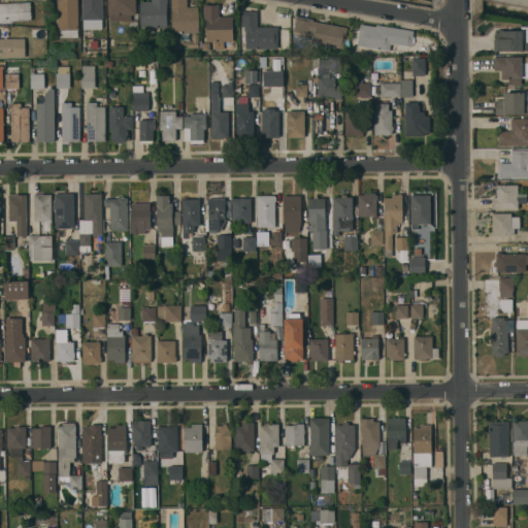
[(77,37),(58,37),(58,29),(57,29),(57,0),(77,0),(77,29),(77,37)]
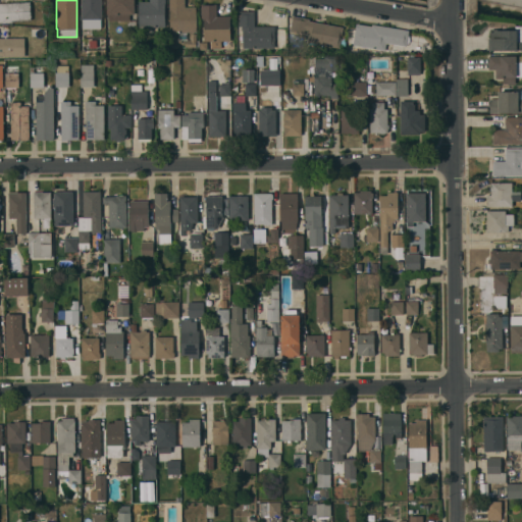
[(101,29),(83,29),(83,19),(82,19),(82,0),(105,0),(105,4),(101,5),(102,18),(100,18),(101,29)]
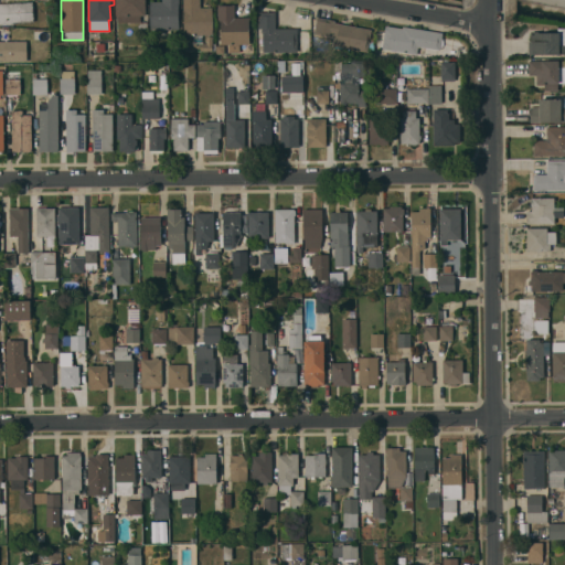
[(140,22),(117,22),(117,16),(116,16),(115,0),(145,0),(146,16),(140,16),(140,22)]
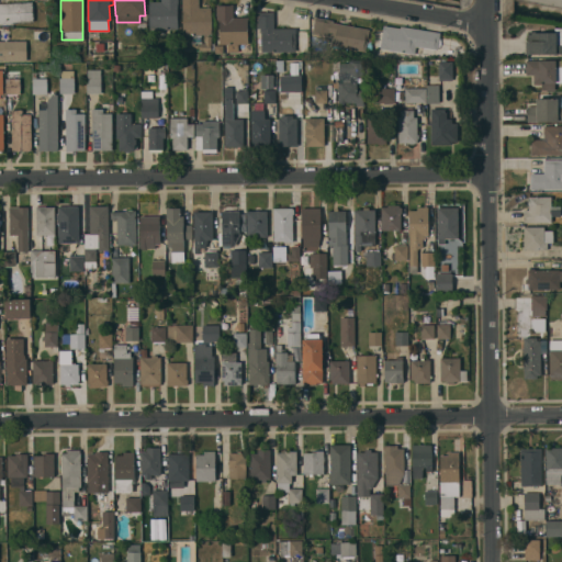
[(149,29),(149,1),(161,1),(161,0),(178,0),(178,3),(178,29),(149,29)]
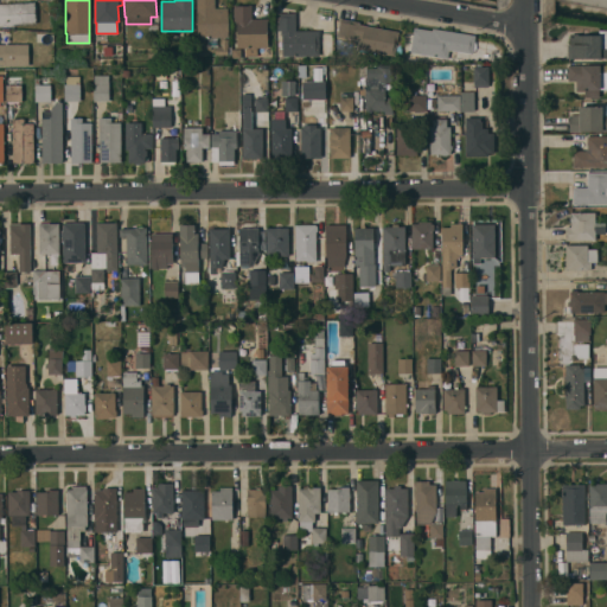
[(228,7),(228,37),(198,37),(198,12),(197,12),(197,0),(215,0),(215,7),(228,7)]
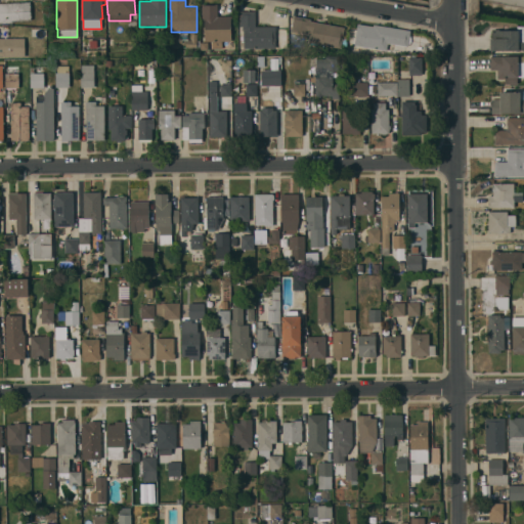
[(0,2),(31,1),(32,19),(13,20),(13,23),(0,23),(0,2)]
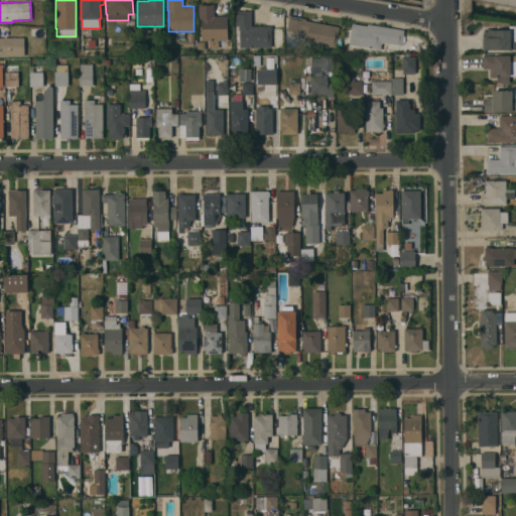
[(202,40),(202,18),(199,18),(199,4),(214,4),(214,16),(228,15),(228,40),(219,40),(219,46),(209,46),(209,40),(202,40)]
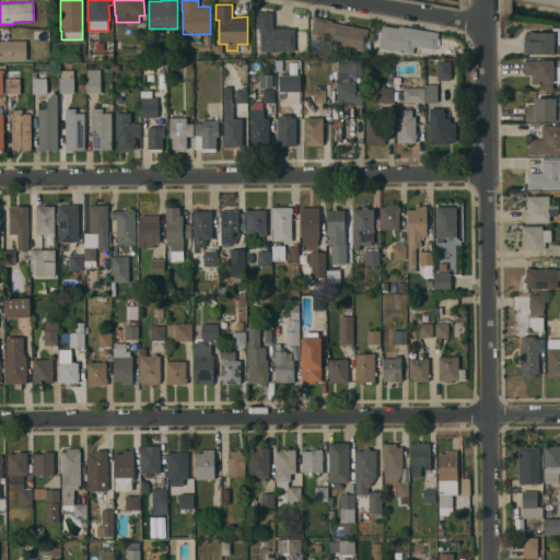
[(294,51),(260,51),(260,31),(259,31),(259,27),(256,27),(256,12),(273,11),(273,27),(295,27),(295,33),(294,33),(294,51)]
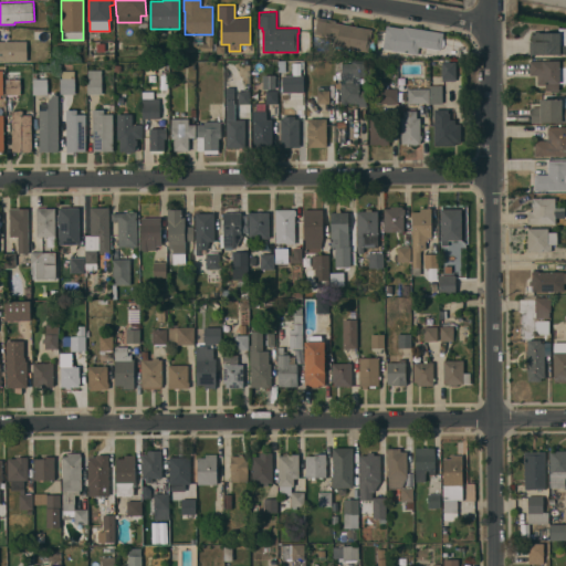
[(335,22),(373,30),(368,52),(334,45),(335,38),(314,33),(317,17),(335,21),(335,22)]
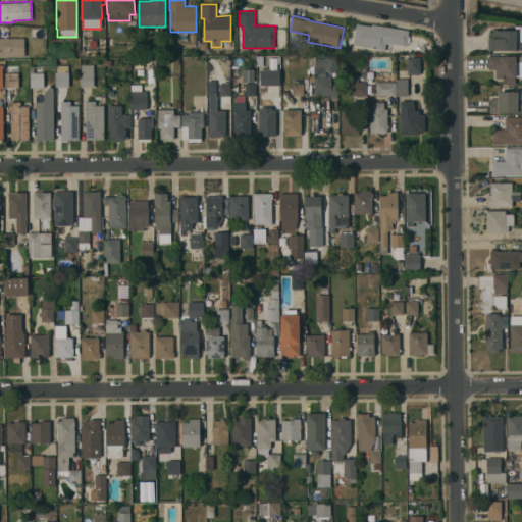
[(372,23),(409,30),(407,47),(403,46),(386,43),(385,50),(353,45),(356,29),(355,29),(356,23),(372,25),(372,23)]
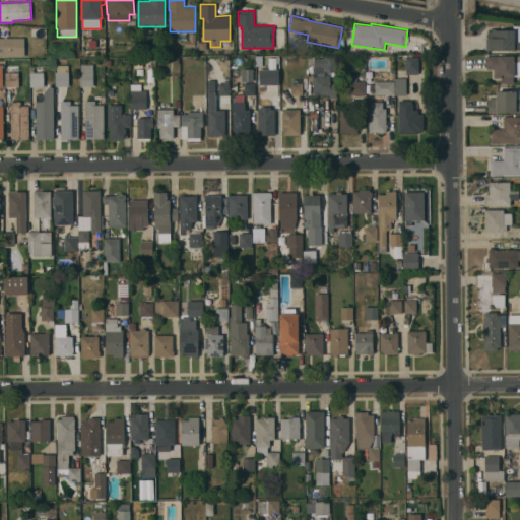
[(519,50),(486,50),(486,38),(489,38),(489,28),(496,28),(496,29),(513,29),(513,26),(519,26),(519,50)]
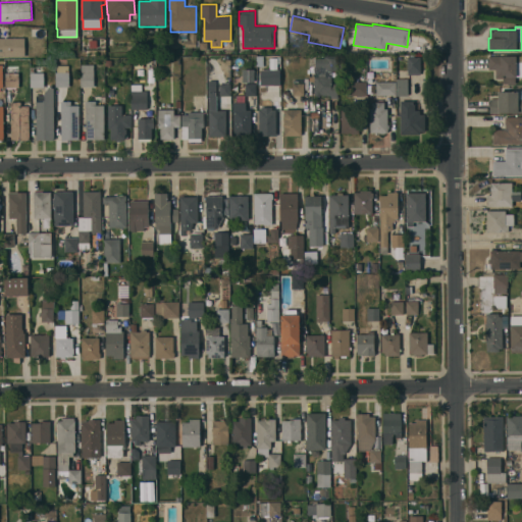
[(196,34),(196,47),(185,47),(185,40),(191,40),(191,33),(196,34)]
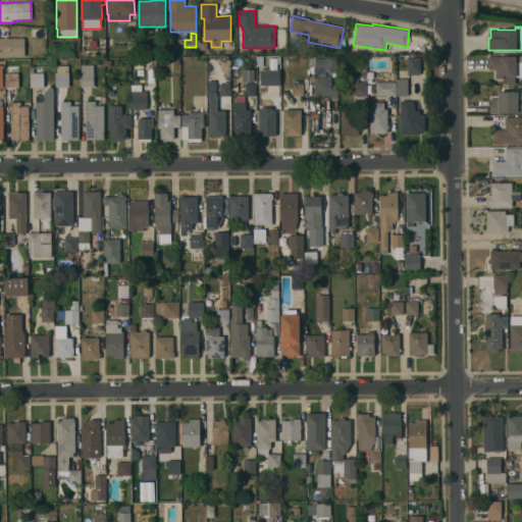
[(0,38),(24,38),(24,56),(0,56),(0,38)]
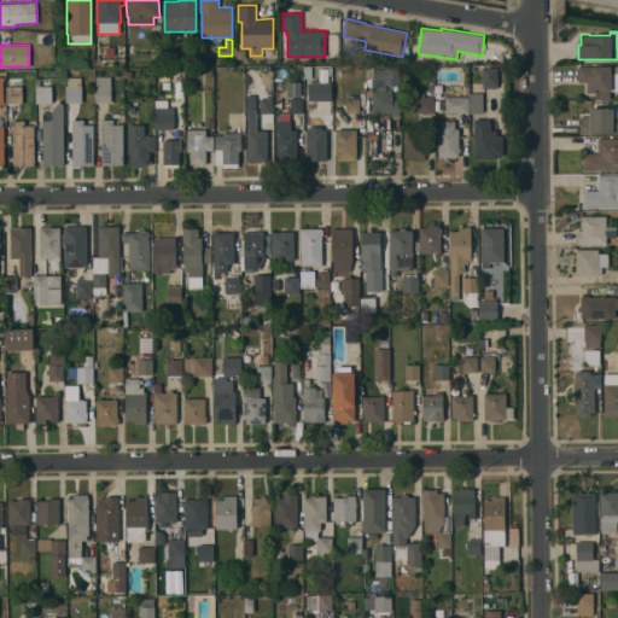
[(249,69),(252,66),(255,69),(260,74),(252,80),(245,73),(249,69)]
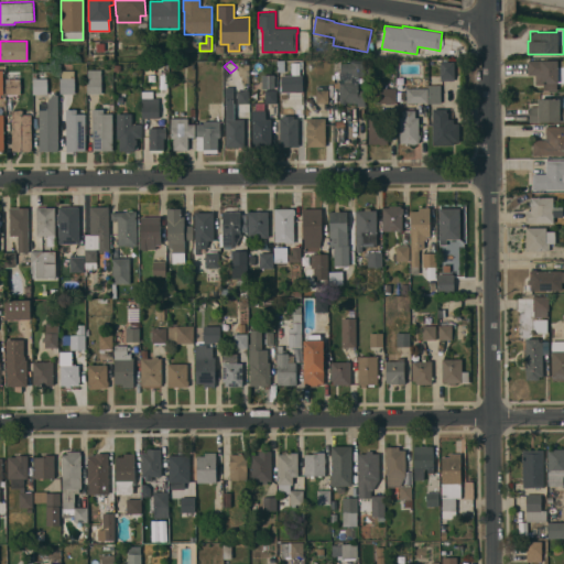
[(300,75),(303,75),(303,91),(282,91),(281,75),(291,75),(291,62),(300,61),(300,75)]
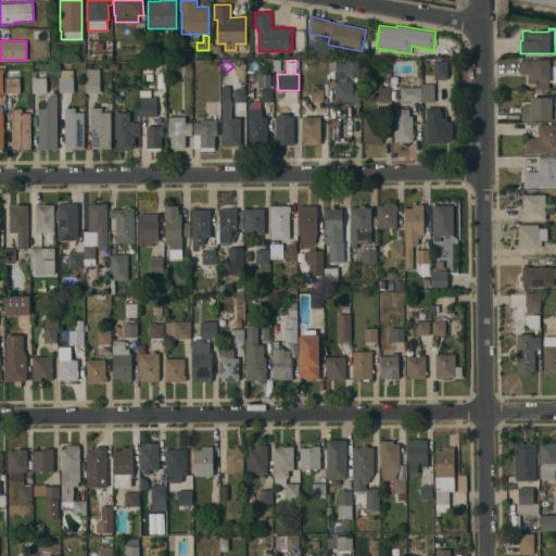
[(359,75),(354,75),(354,83),(353,83),(353,89),(359,89),(359,104),(352,104),(352,101),(335,101),(335,89),(333,89),(333,87),(329,87),(329,80),(340,81),(340,78),(331,78),(330,60),(337,60),(337,62),(359,62),(359,75)]
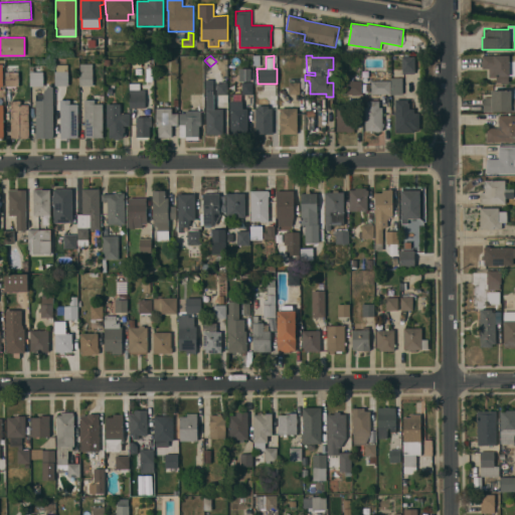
[(482,55),(514,55),(514,75),(489,76),(489,68),(482,68),(482,55)]
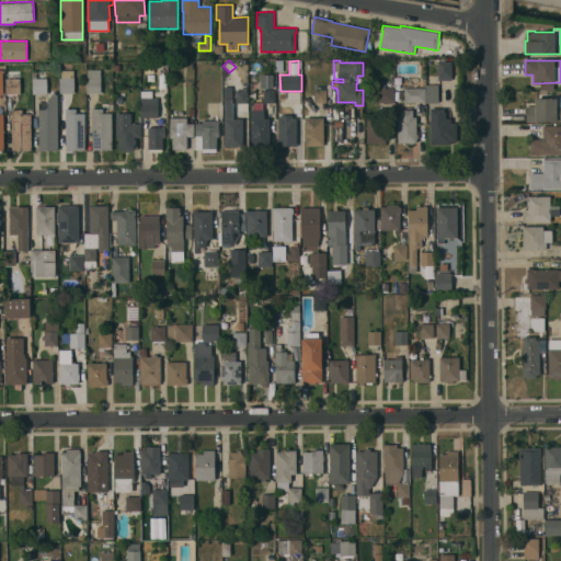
[(437,61),(453,61),(453,77),(451,77),(451,80),(438,80),(438,77),(437,77),(437,61)]
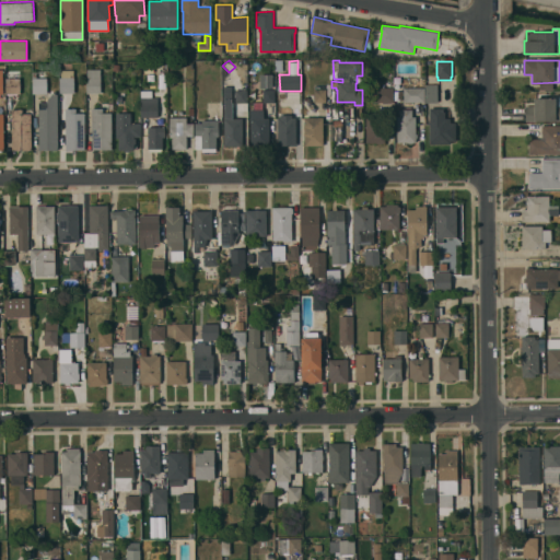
[(271,65),(269,72),(261,70),(264,62),(271,65)]
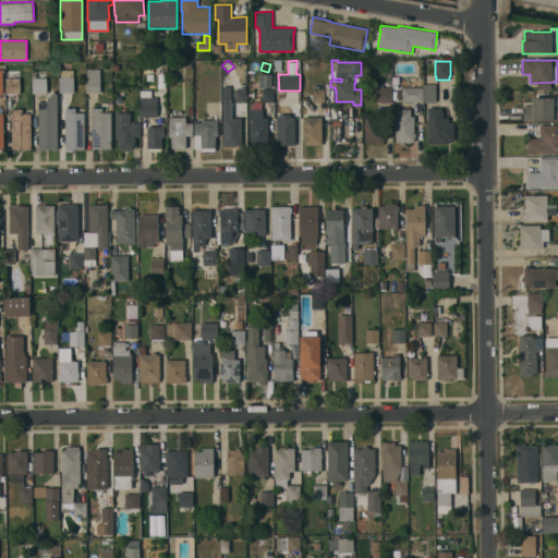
[(100,69),(100,93),(87,93),(87,69),(100,69)]
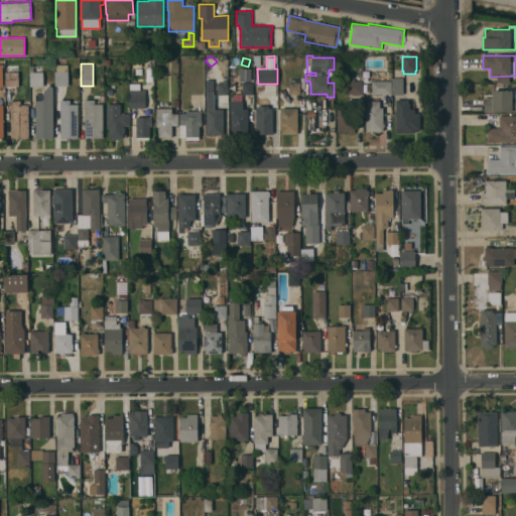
[(69,86),(55,86),(55,72),(56,72),(56,65),(68,65),(69,86)]
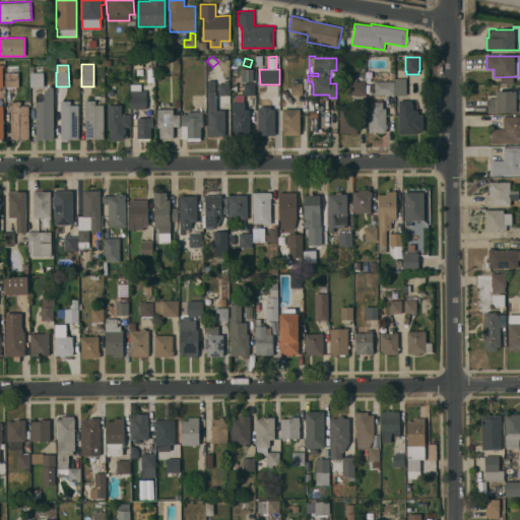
[(31,86),(31,67),(34,67),(34,72),(44,72),(44,86),(31,86)]
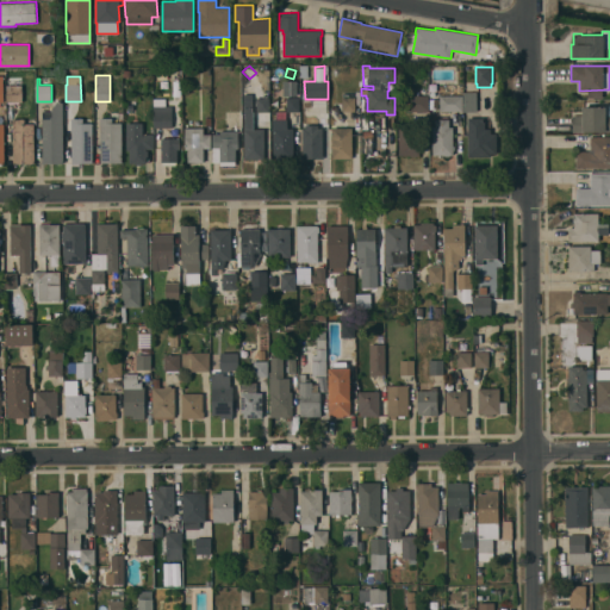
[(297,79),(297,94),(282,94),(282,80),(297,79)]
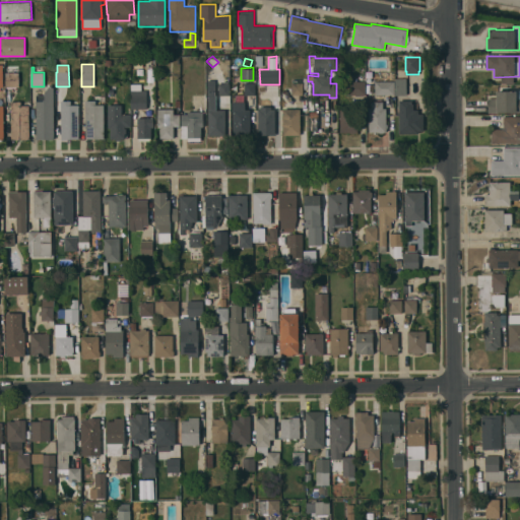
[(19,72),(19,86),(6,86),(6,72),(19,72)]
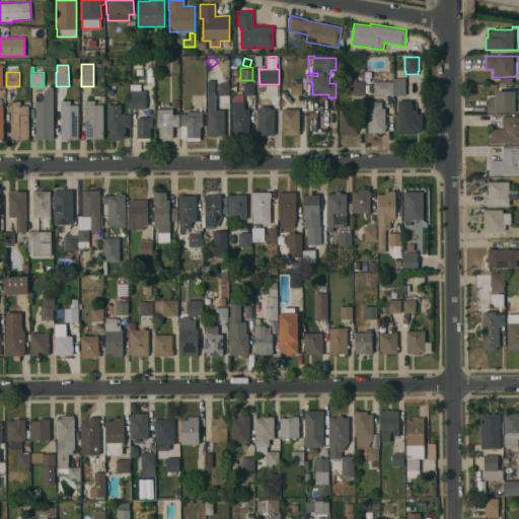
[(365,94),(345,95),(344,81),(355,81),(355,75),(364,75),(365,94)]
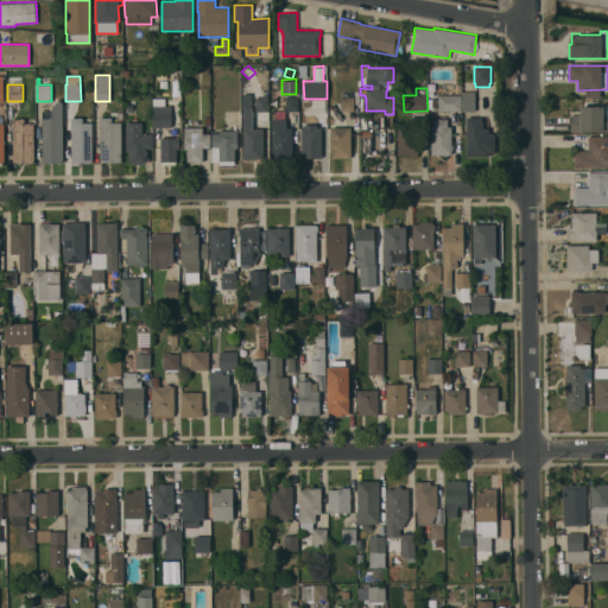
[(462,112),(462,92),(475,92),(475,111),(462,112)]
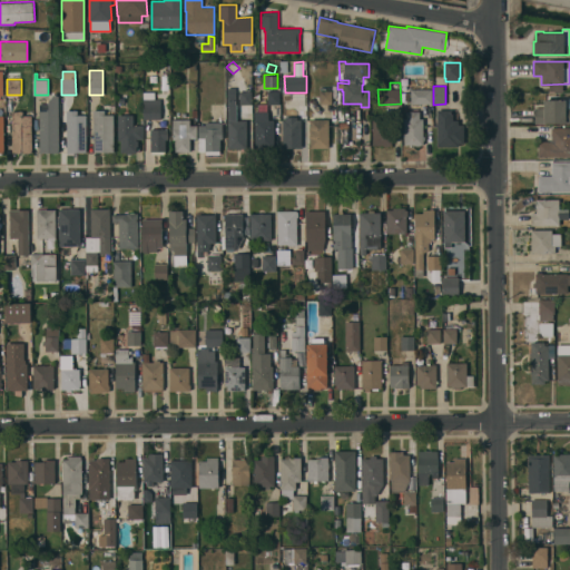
[(247,120),(247,148),(228,148),(228,100),(227,100),(227,88),(236,87),(236,105),(237,105),(237,120),(247,120)]
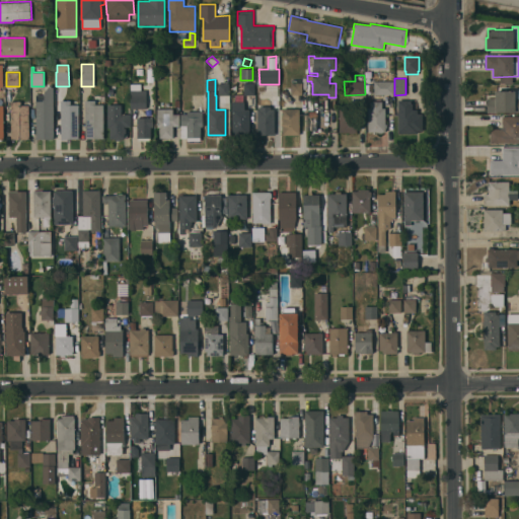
[(374,81),(393,81),(393,94),(374,94),(374,81)]
